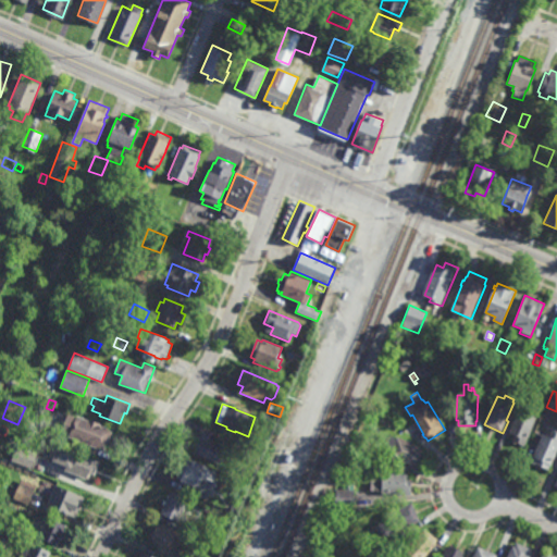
[(523,448),(509,443),(512,436),(507,434),(518,410),(536,419),(523,448)]
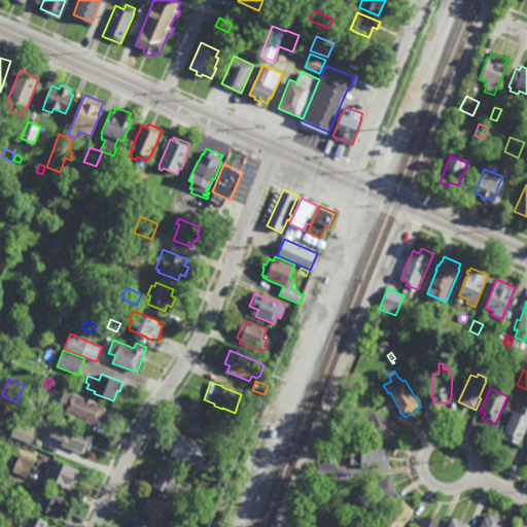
[(259,407),(244,400),(248,390),(264,395),(259,407)]
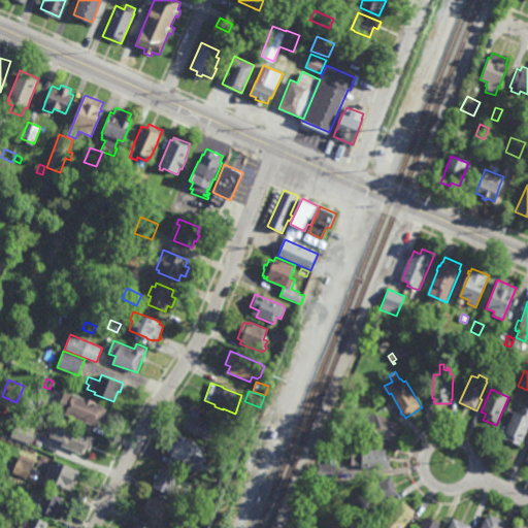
[(73,395),(73,394),(85,398),(85,397),(95,401),(95,402),(103,405),(103,407),(107,408),(100,427),(95,426),(65,415),(66,414),(58,410),(65,392),(73,395)]
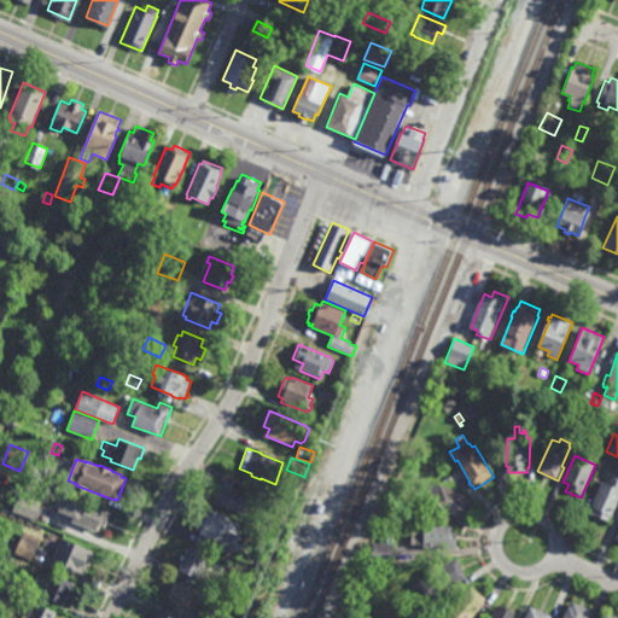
[(617,502),(612,518),(611,518),(608,523),(588,514),(590,509),(589,508),(601,482),(604,483),(608,472),(617,476),(617,502)]
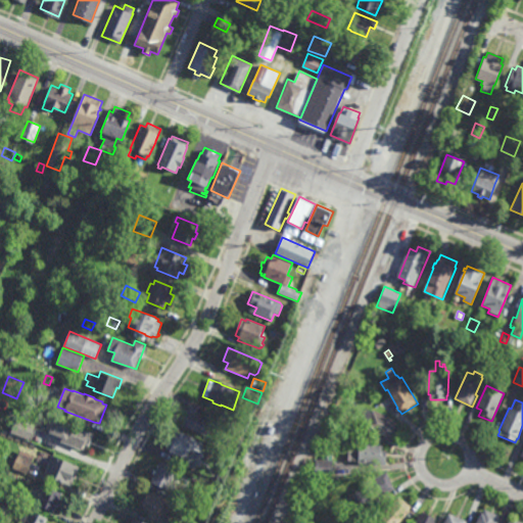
[(211,434),(206,433),(205,436),(183,427),(191,407),(198,410),(197,414),(217,422),(211,434)]
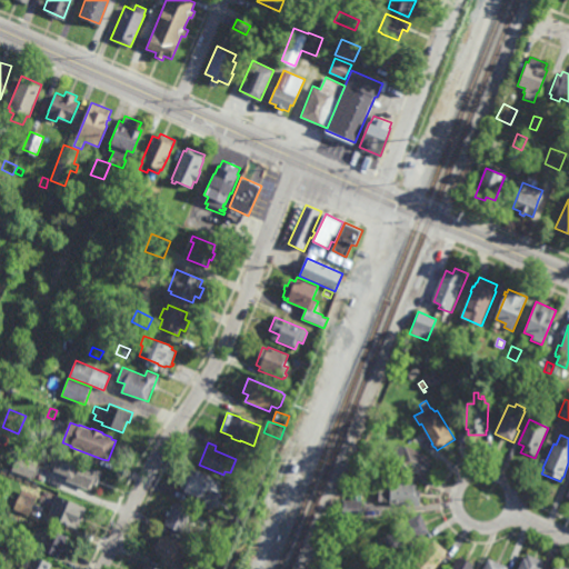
[(406,448),(407,446),(431,457),(430,459),(435,460),(426,477),(421,475),(421,477),(390,462),(387,453),(393,455),(399,445),(406,448)]
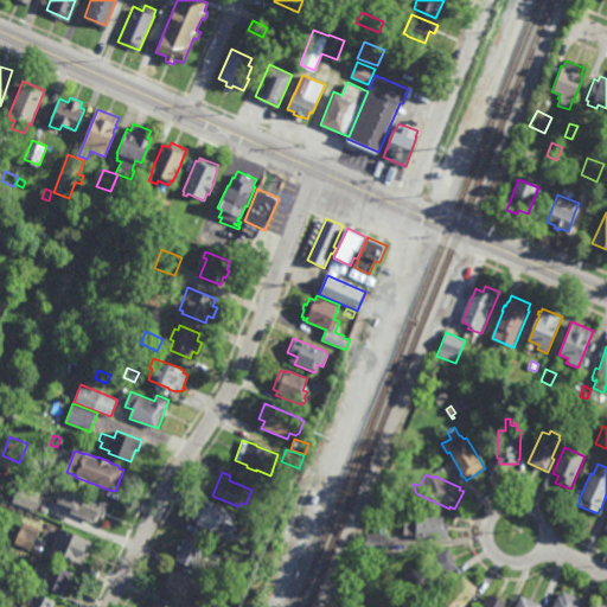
[(280,505),(266,499),(272,484),(287,490),(280,505)]
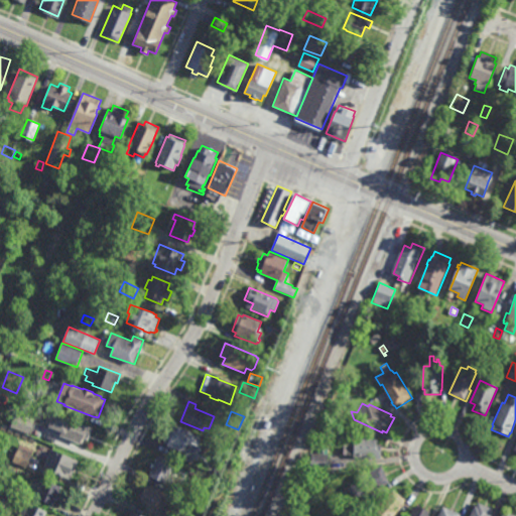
[(29,434),(10,427),(16,413),(34,420),(29,434)]
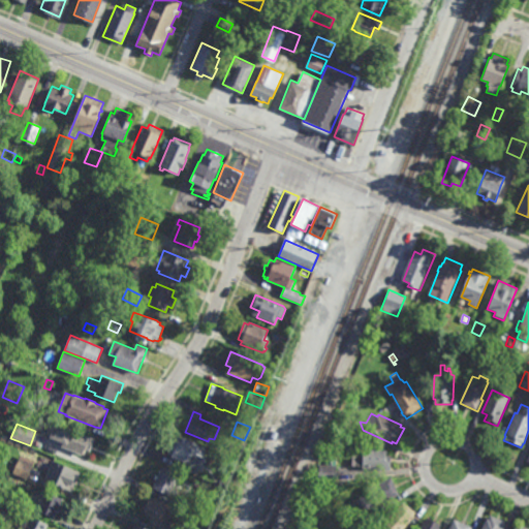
[(95,438),(90,452),(85,449),(83,456),(62,447),(63,443),(50,439),(51,436),(45,434),(49,426),(54,428),(56,424),(95,438)]
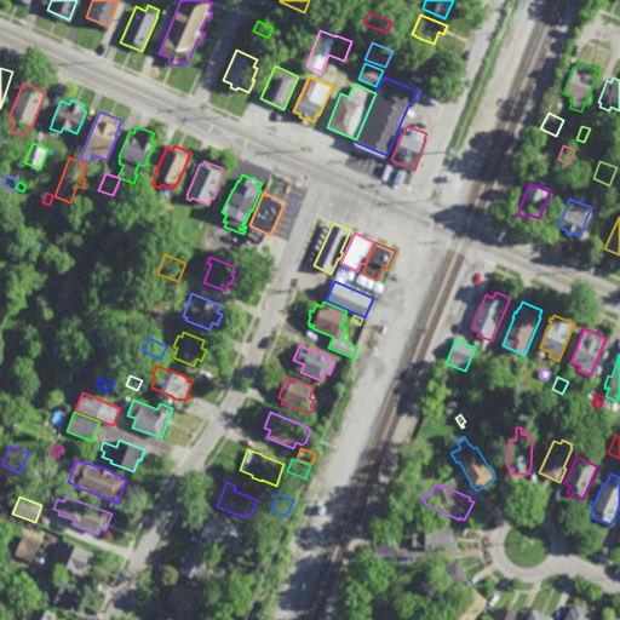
[(240,537),(231,557),(216,550),(218,544),(202,537),(204,534),(199,532),(207,512),(212,514),(213,512),(233,521),(231,522),(240,526),(240,537)]
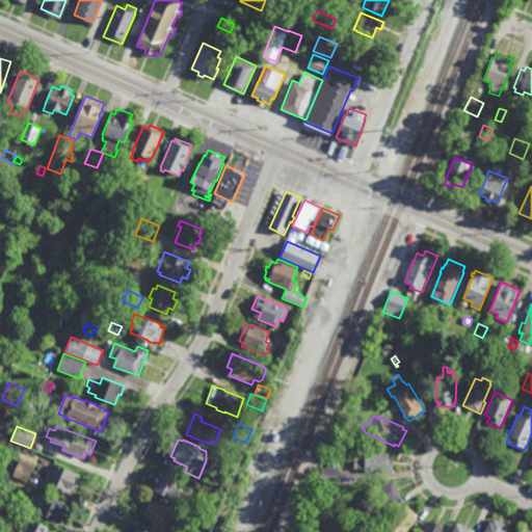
[(394,473),(365,473),(365,470),(339,469),(339,464),(350,464),(350,458),(366,459),(366,452),(390,453),(390,459),(394,459),(394,473)]
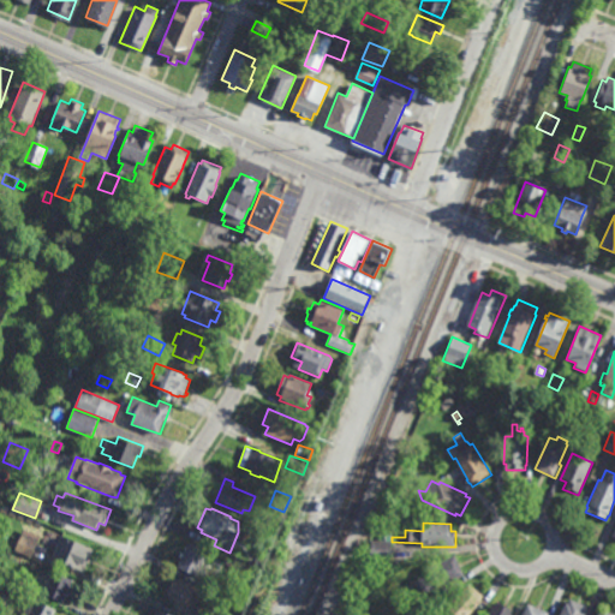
[(31,557),(15,550),(24,529),(41,536),(31,557)]
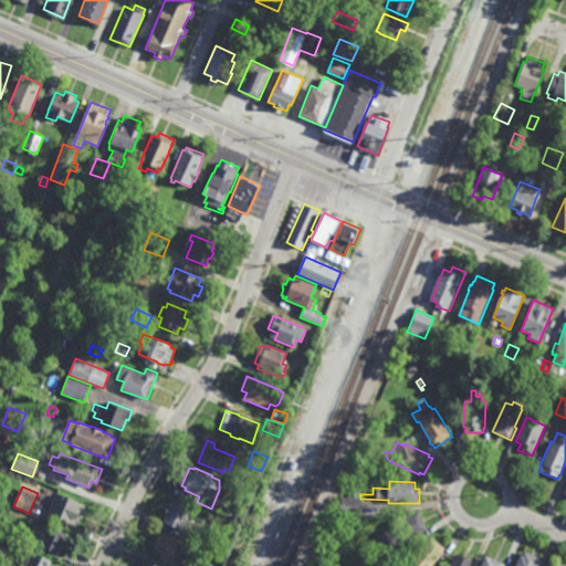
[(77,526),(48,514),(50,507),(49,505),(50,503),(39,499),(44,488),(86,505),(77,526)]
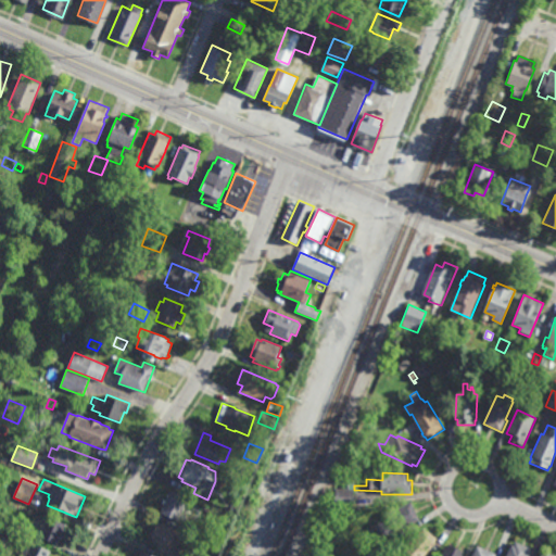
[(368,490),(339,488),(338,503),(367,505),(368,490)]
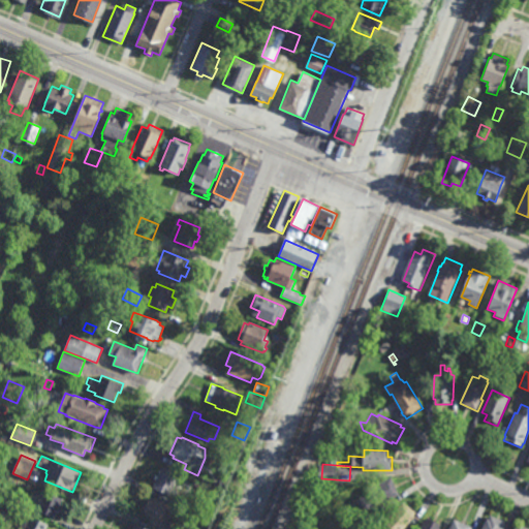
[(181,475),(180,480),(178,479),(170,496),(153,489),(154,485),(155,483),(156,479),(155,478),(157,474),(159,475),(160,472),(159,472),(160,469),(161,470),(162,467),(181,475)]
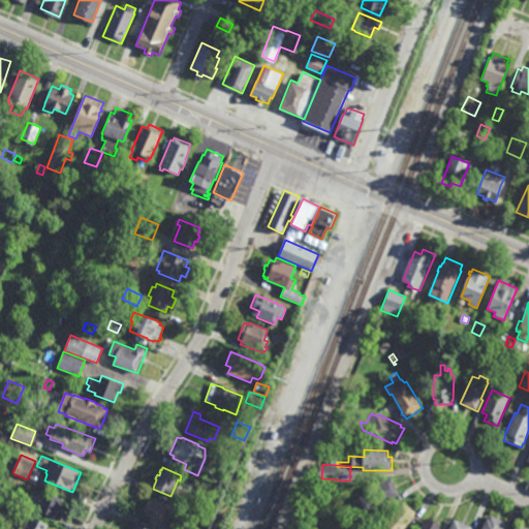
[(366,512),(363,506),(359,507),(355,501),(361,499),(358,493),(392,477),(400,496),(366,512)]
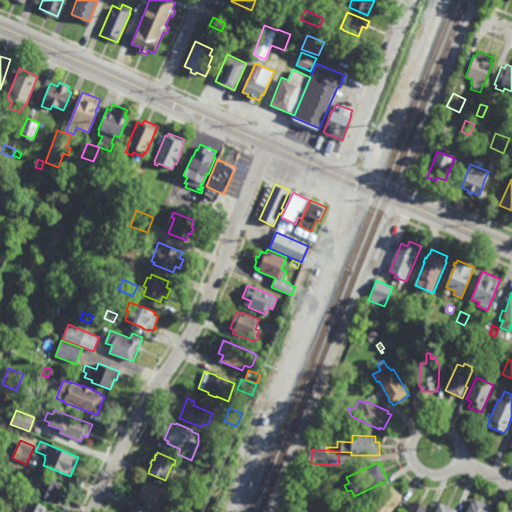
[(220,474),(211,470),(213,465),(217,467),(218,465),(223,466),(220,474)]
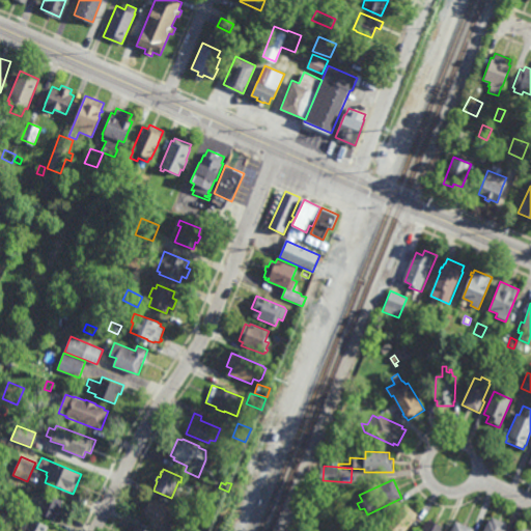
[(61,508),(63,509),(61,514),(58,513),(56,521),(37,512),(40,504),(38,503),(39,500),(42,501),(45,493),(64,501),(61,508)]
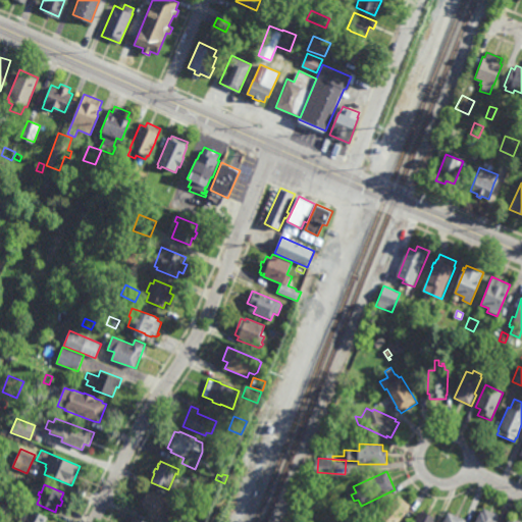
[(19,503),(7,498),(10,489),(22,494),(19,503)]
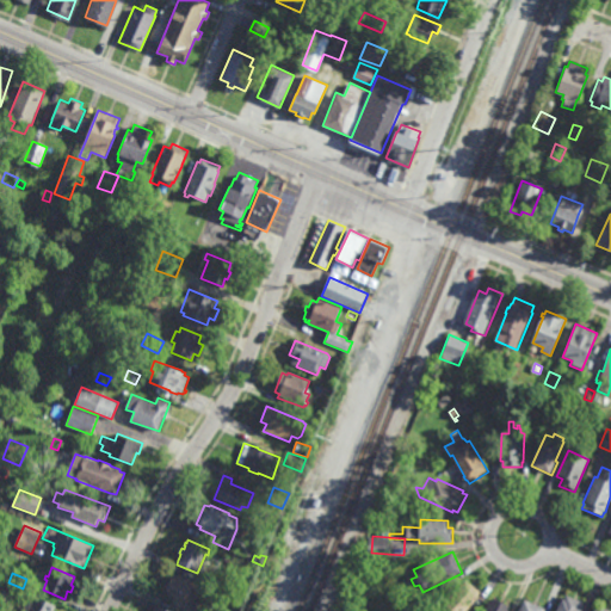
[(202,585),(190,610),(168,600),(172,592),(167,590),(173,578),(176,579),(178,575),(202,585)]
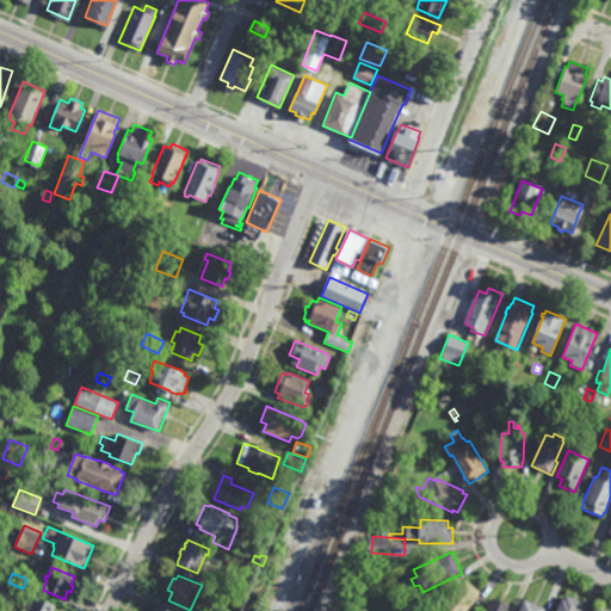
[(482,593),(479,597),(480,599),(469,610),(451,610),(444,604),(462,584),(463,585),(467,581),(482,593)]
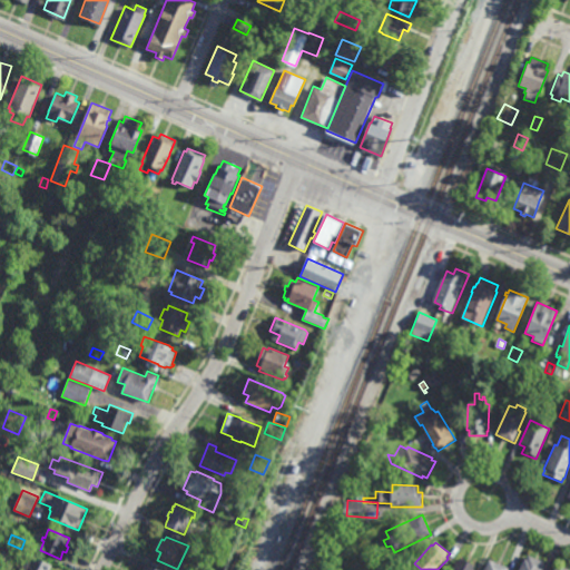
[(7,557),(0,553),(0,547),(9,551),(7,557)]
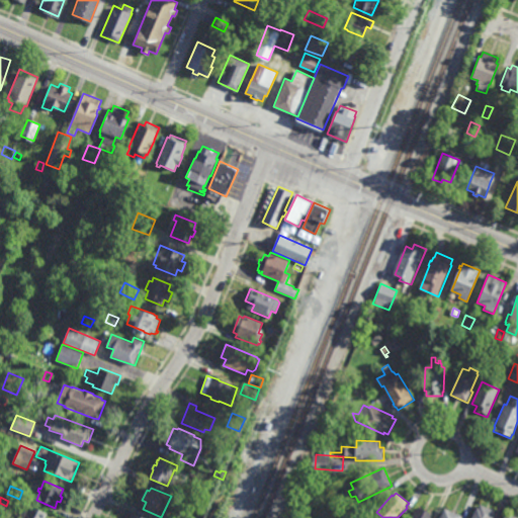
[(31,508),(31,507),(48,514),(46,517),(18,517),(21,513),(15,511),(18,503),(31,508)]
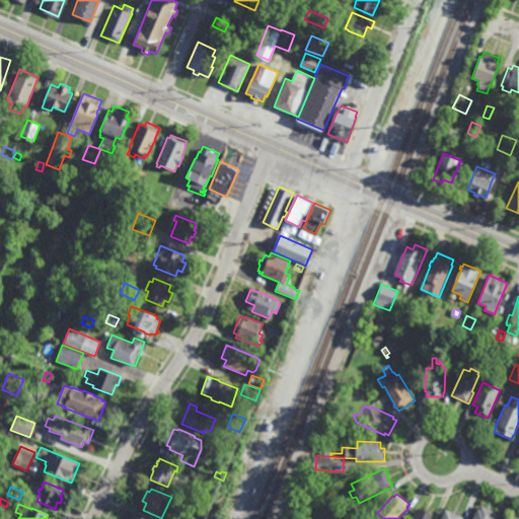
[(494,518),(473,518),(480,506),(496,513),(494,517),(495,518),(494,518)]
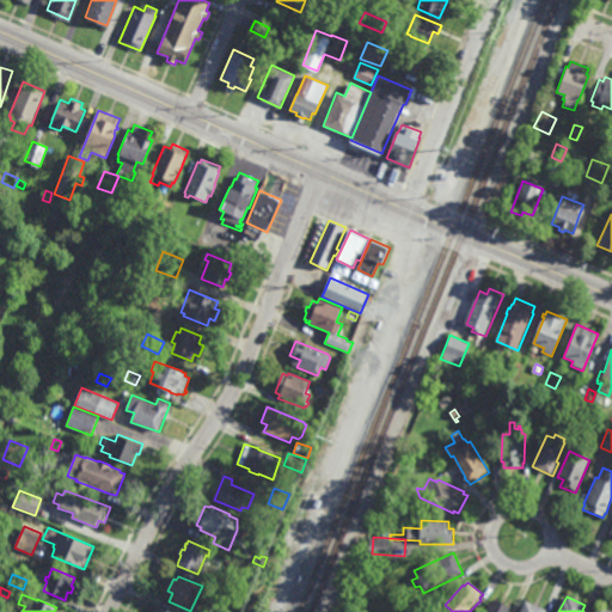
[(512,609),(510,611),(487,611),(491,604),(494,604),(495,600),(512,609)]
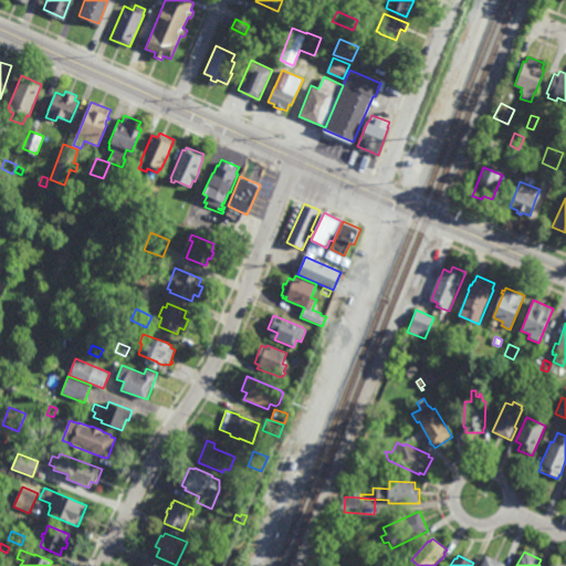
[(506,565),(483,565),(488,556),(507,565),(506,565)]
